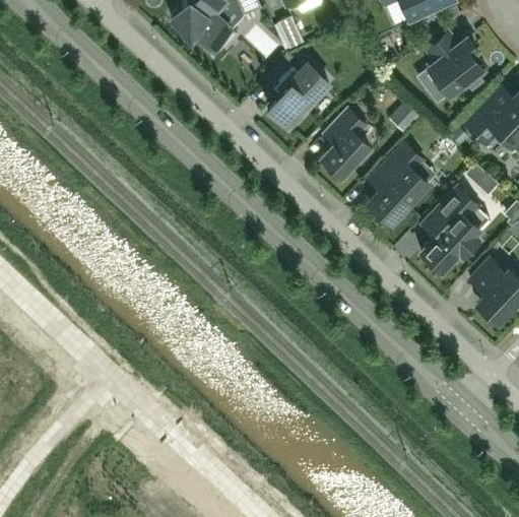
[(190,0),(185,0),(171,15),(189,33),(191,29),(216,53),(236,31),(232,27),(243,16),(243,15),(236,0),(195,0),(193,3),(190,0)]
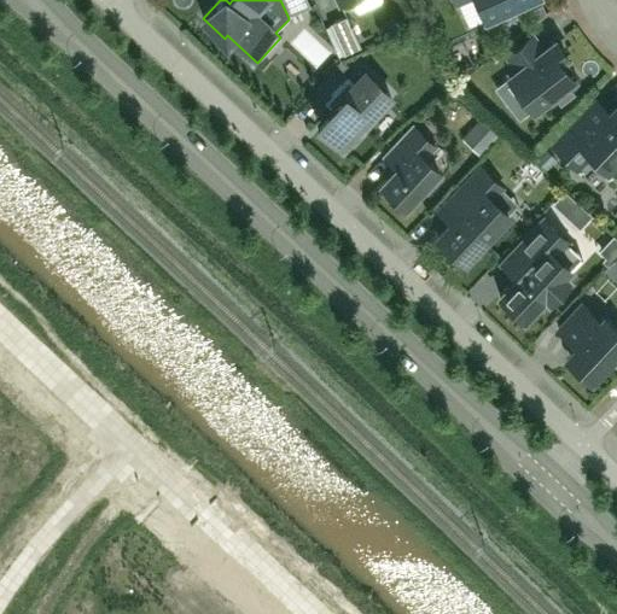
[(306,0),(280,0),(289,18),(310,9),(306,0)]
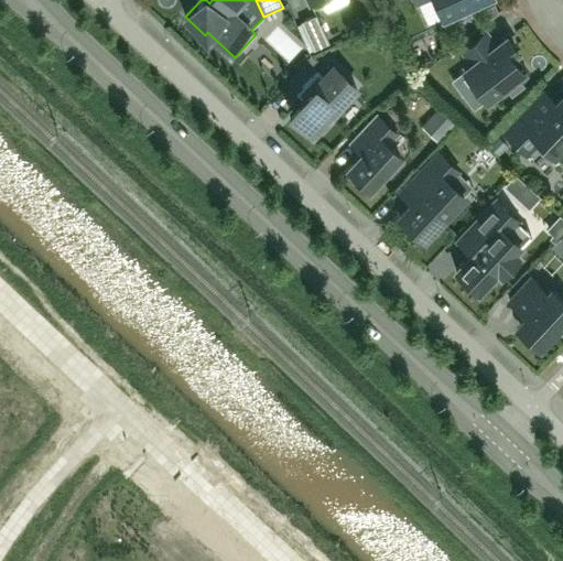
[(307,0),(313,11),(324,6),(321,0),(307,0)]
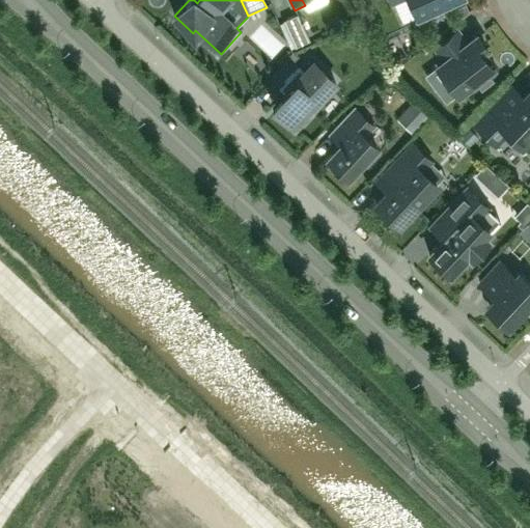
[(465,0),(464,0),(391,0),(393,3),(398,0),(410,0),(418,18),(455,0),(463,0),(464,1),(465,0)]
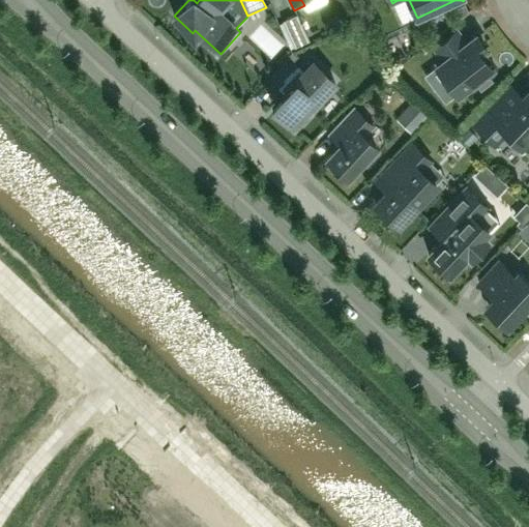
[(297,16),(283,23),(294,49),(310,41),(297,16)]
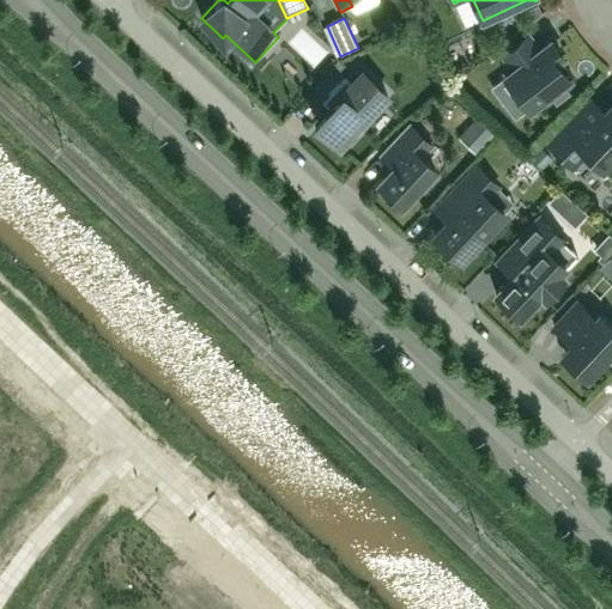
[(562,85),(573,78),(559,61),(562,59),(550,42),(539,52),(528,38),(503,58),(513,71),(504,78),(529,110),(549,96),(556,105),(570,95),(562,85)]
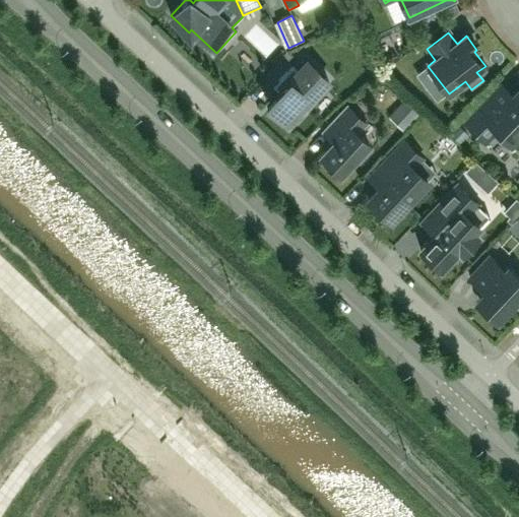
[(302,110),(328,81),(307,62),(298,72),(293,67),(273,87),(278,92),(266,105),(292,129),(306,114),(302,110)]
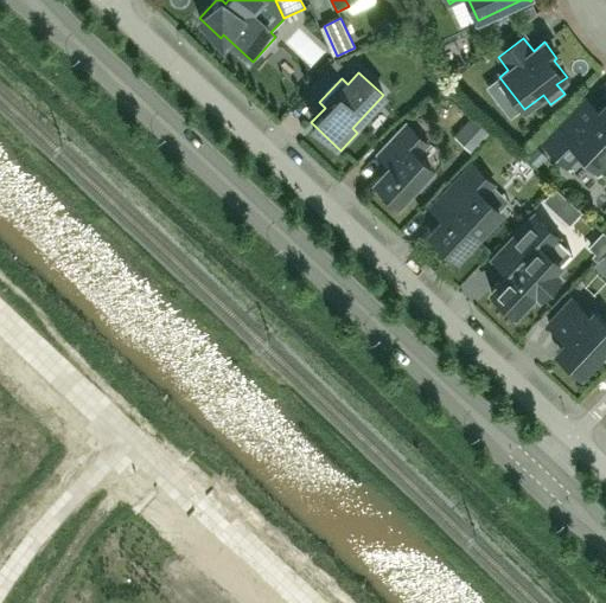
[(486,94),(509,122),(520,113),(498,85),(486,94)]
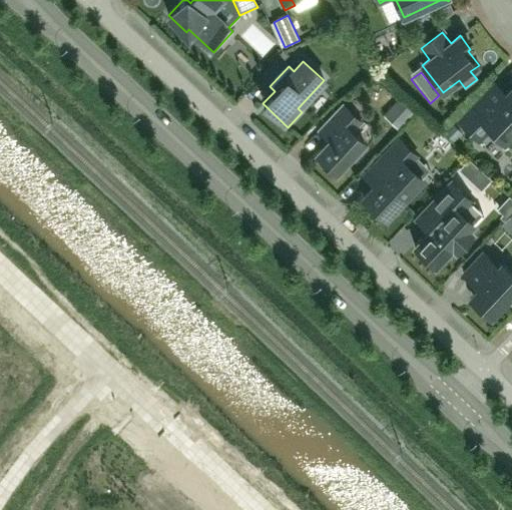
[(511,88),(504,95),(494,85),(459,122),(480,142),(491,129),(504,142),(511,133),(511,88)]
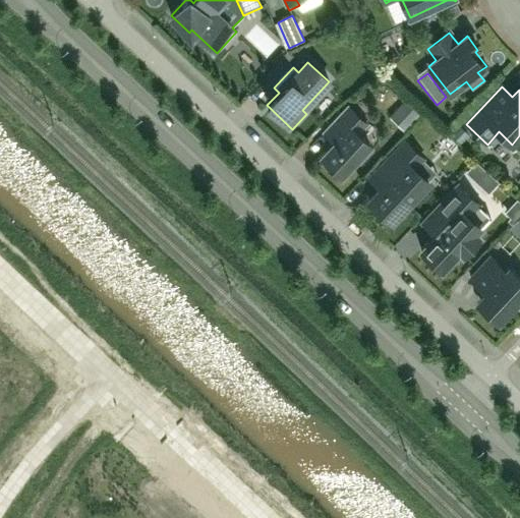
[(405,101),(397,110),(413,125),(421,116),(405,101)]
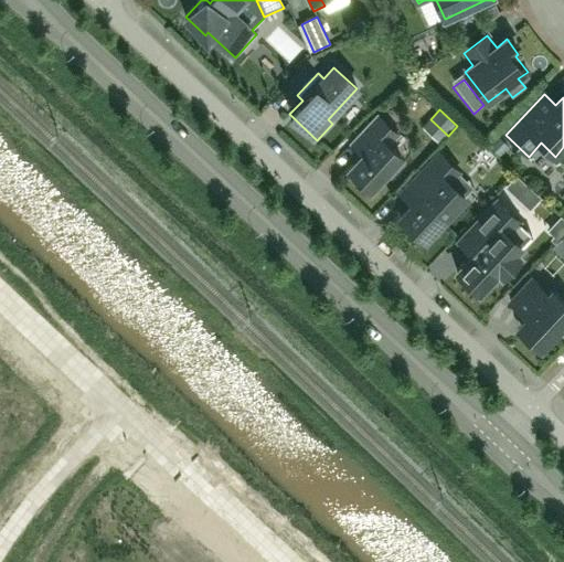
[(401,158),(389,147),(398,137),(378,117),(351,146),(362,156),(349,170),(353,175),(349,179),(362,191),(366,187),(371,190),(386,173),(392,178),(404,165),(398,160),(401,158)]
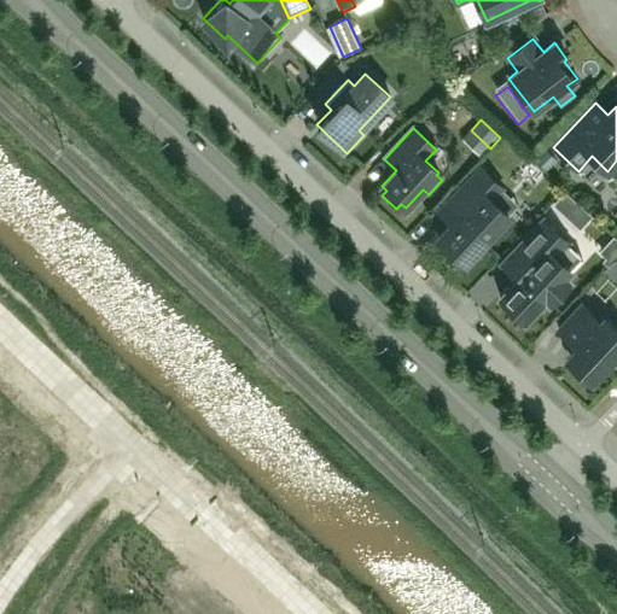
[(545,150),(534,162),(545,173),(556,161),(545,150)]
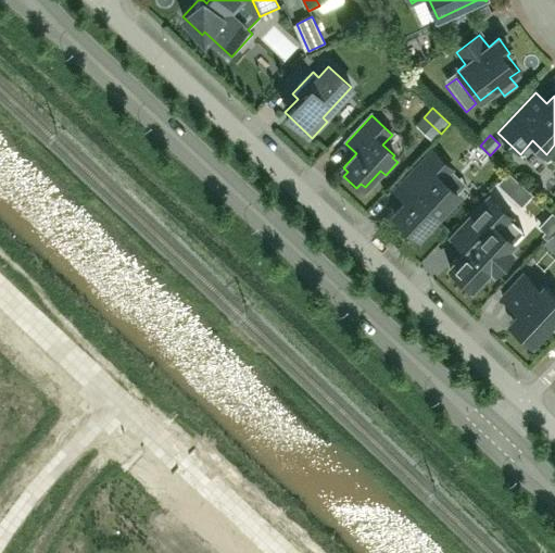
[(457,196),(442,181),(452,172),(431,153),(403,183),(414,193),(393,214),(418,237),(457,196)]
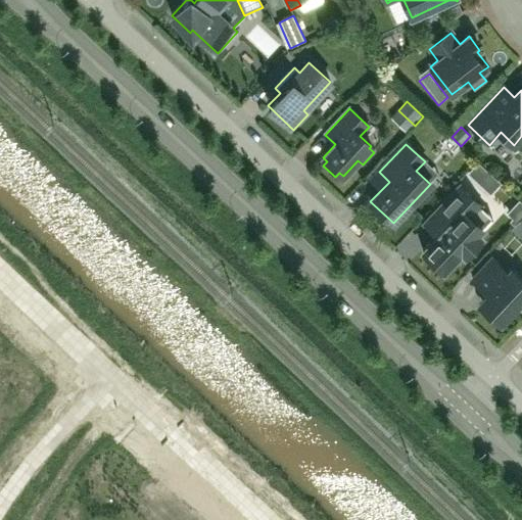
[(478,163),(468,174),(490,196),(501,185),(478,163)]
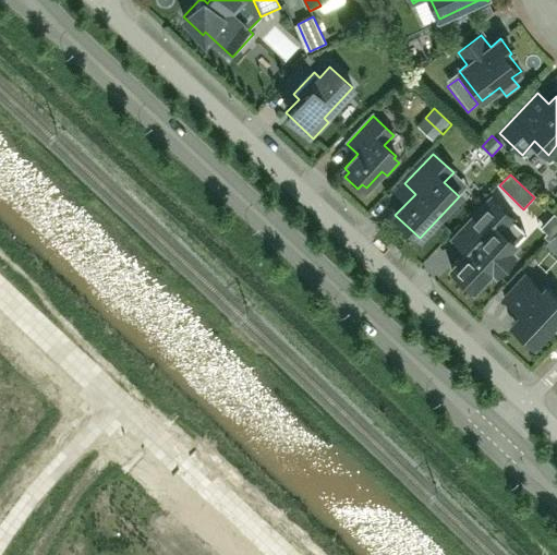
[(517,243),(504,230),(512,221),(491,201),(453,240),(467,251),(451,268),(473,289),(492,269),(495,273),(513,253),(510,250),(517,243)]
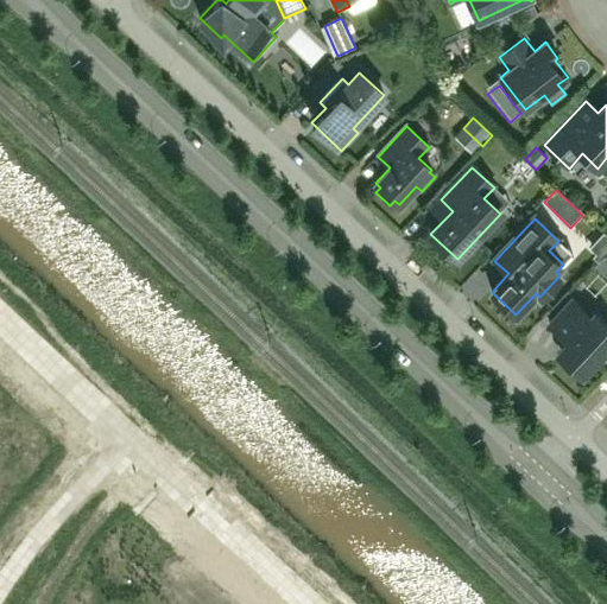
[(606,254),(595,267),(606,278),(606,254)]
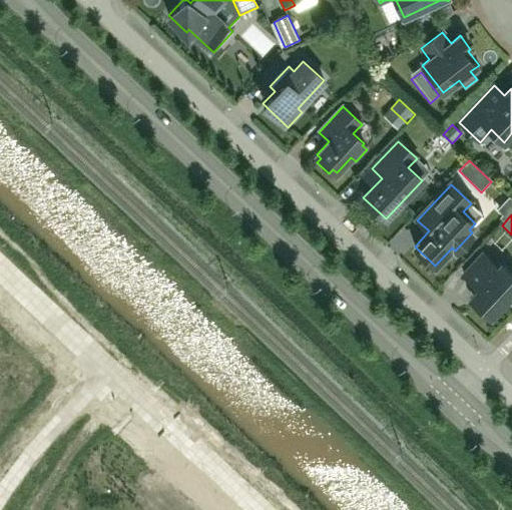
[(511,275),(501,265),(497,269),(483,256),(464,276),(478,289),(470,298),(490,317),(506,300),(511,304),(511,275)]
